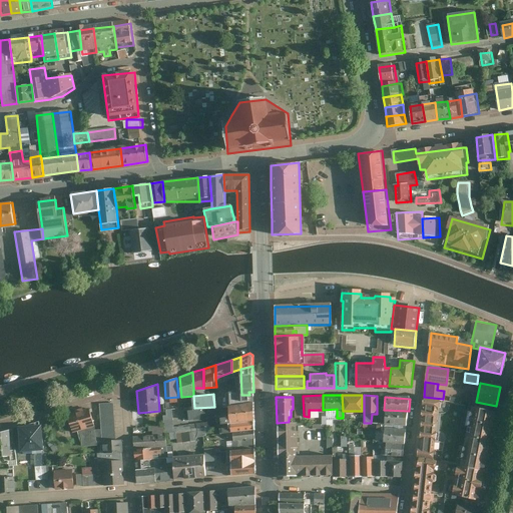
[(419,456),(433,458),(439,399),(424,397),(419,456)]
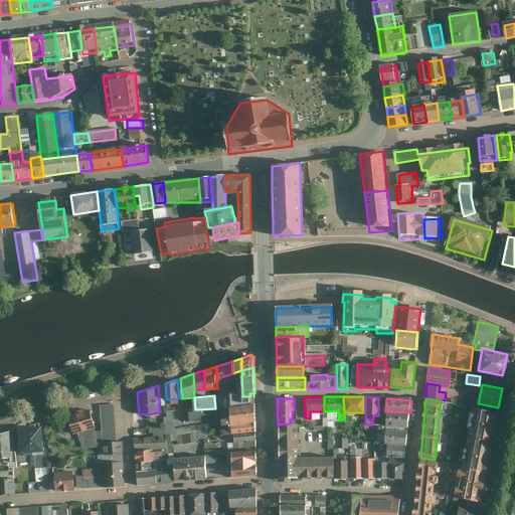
[(223,422),(235,421),(254,420),(253,402),(234,403),(235,415),(222,417),(223,422)]
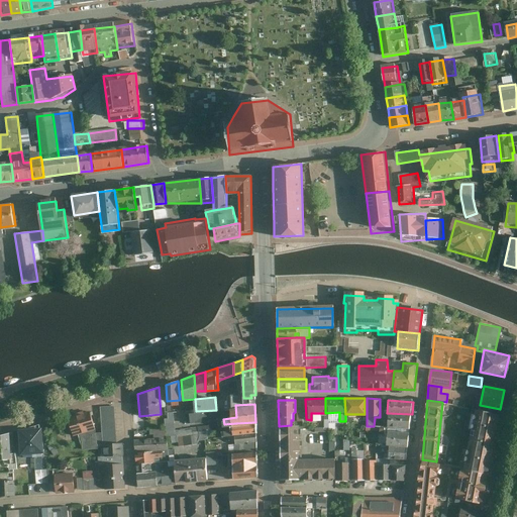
[(103,445),(116,444),(114,406),(101,407),(102,433),(103,445)]
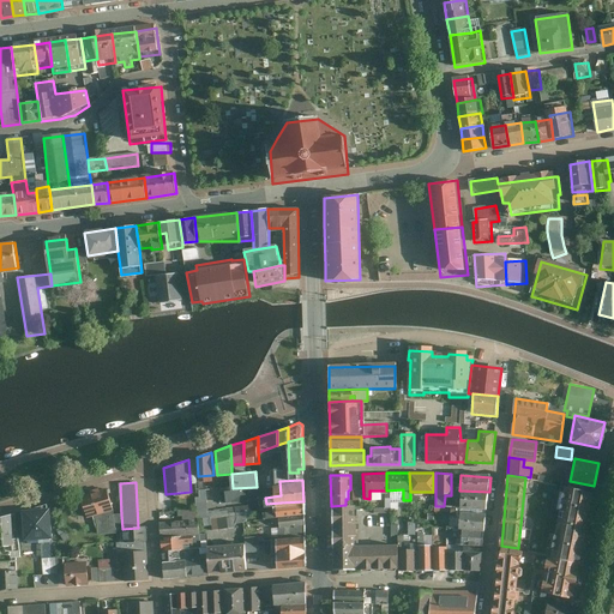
[(268,486),(257,487),(233,488),(221,489),(222,503),(269,497),(268,486)]
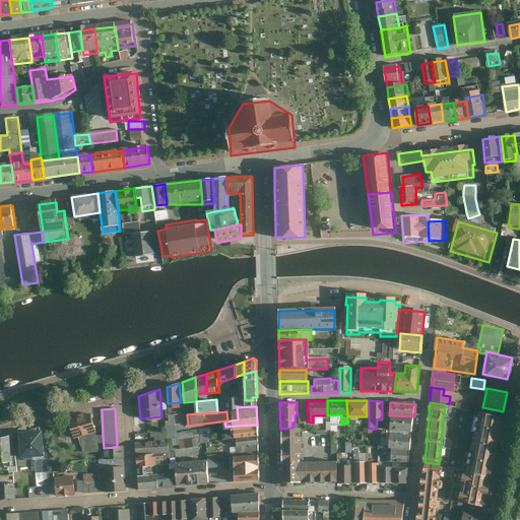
[(496,450),(503,417),(478,412),(471,444),(496,450)]
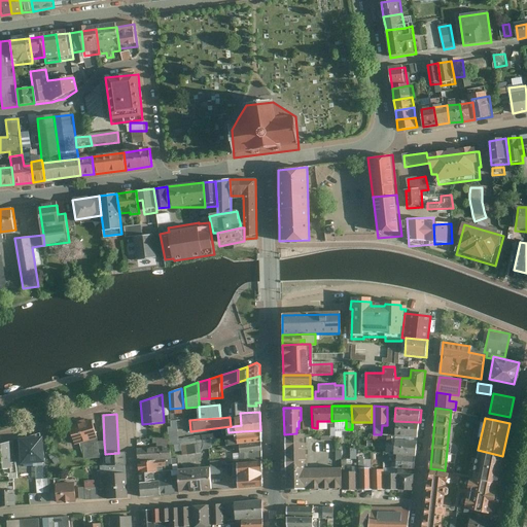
[(91,419),(69,425),(74,445),(80,442),(83,450),(83,458),(98,457),(97,442),(96,437),(91,419)]
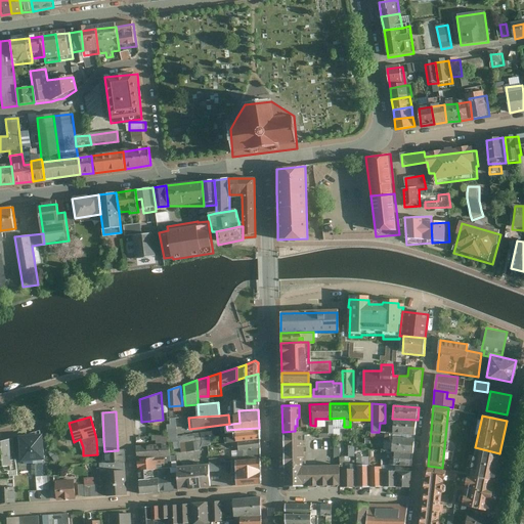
[(416,436),(418,420),(392,419),(391,434),(416,436)]
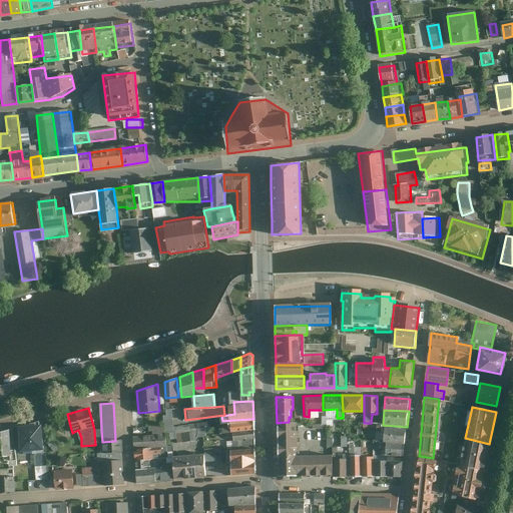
[(222,432),(235,431),(254,428),(253,419),(234,420),(235,424),(222,426),(222,432)]
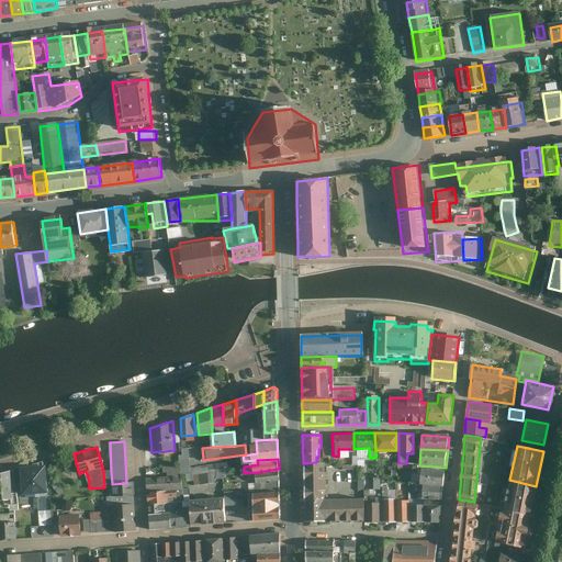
[(363,520),(363,504),(363,498),(326,499),(324,462),(316,462),(303,463),(305,525),(316,525),(316,523),(325,521),(325,520),(329,519),(329,521),(363,520)]
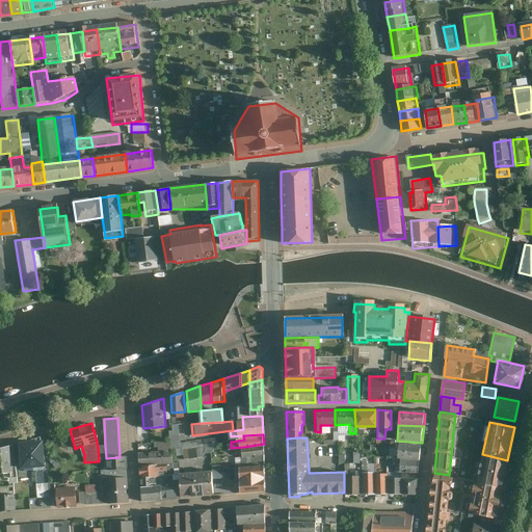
[(20,440),(22,466),(45,464),(43,439),(20,440)]
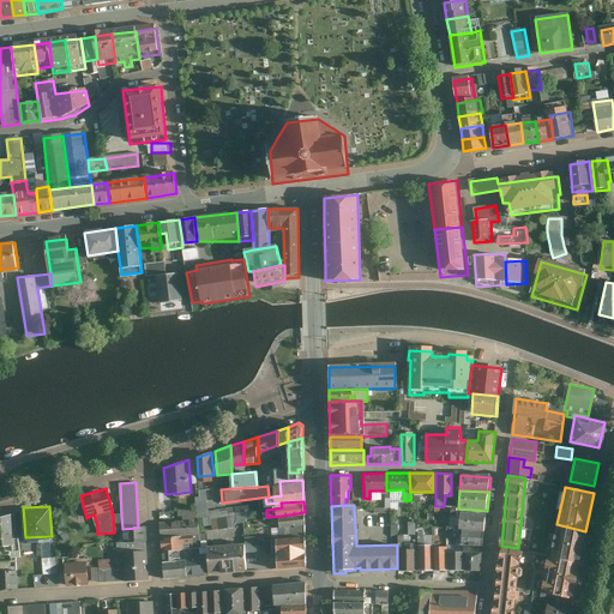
[(485,531),(487,511),(458,509),(450,507),(447,528),(459,529),(485,531)]
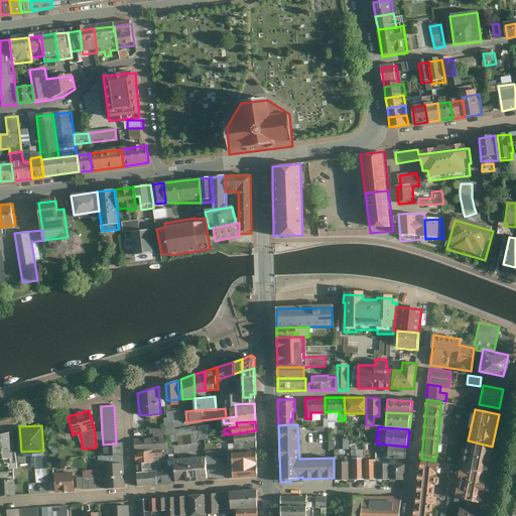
[(237,433),(238,442),(256,441),(256,430),(237,433)]
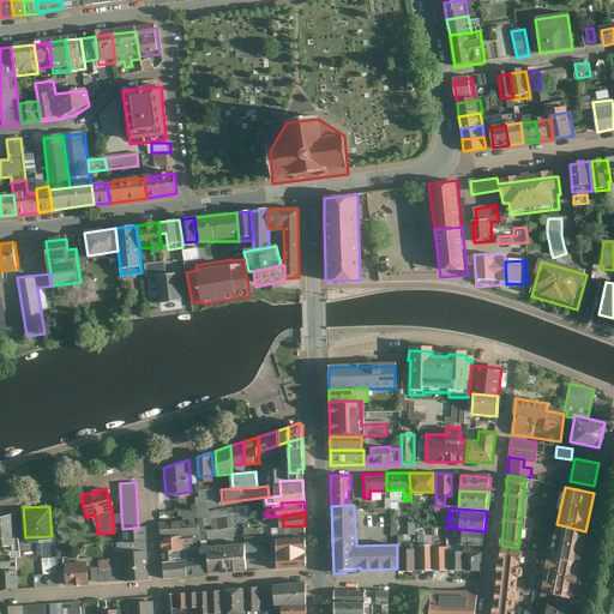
[(121,515),(113,515),(114,533),(122,533),(122,529),(121,515)]
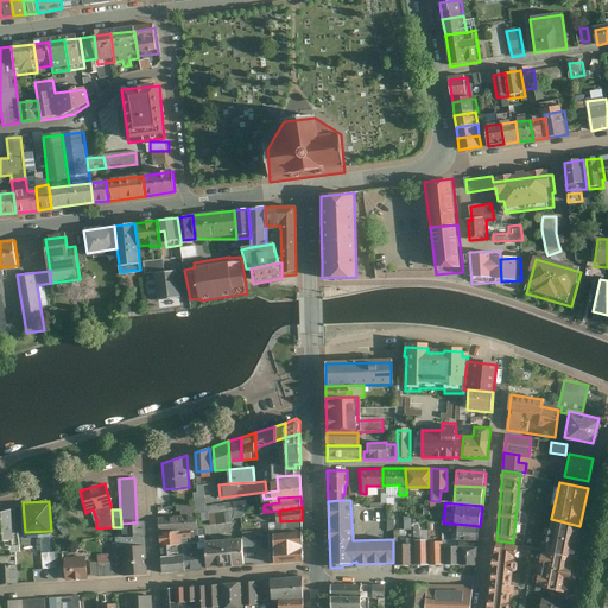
[(0,542),(13,542),(12,511),(0,513),(0,542)]
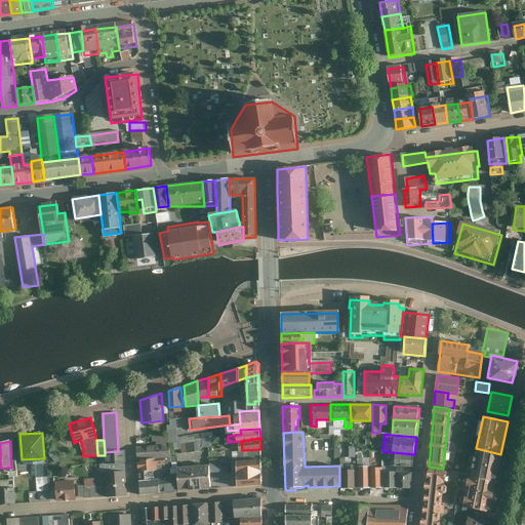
[(137,459),(164,457),(171,456),(170,445),(136,447),(137,459)]
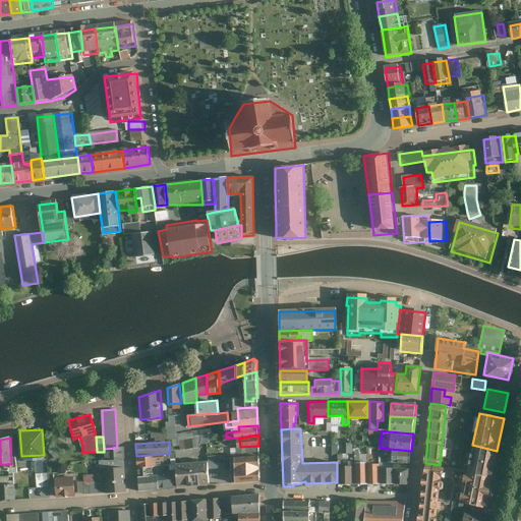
[(497,451),(472,445),(466,472),(491,477),(497,451)]
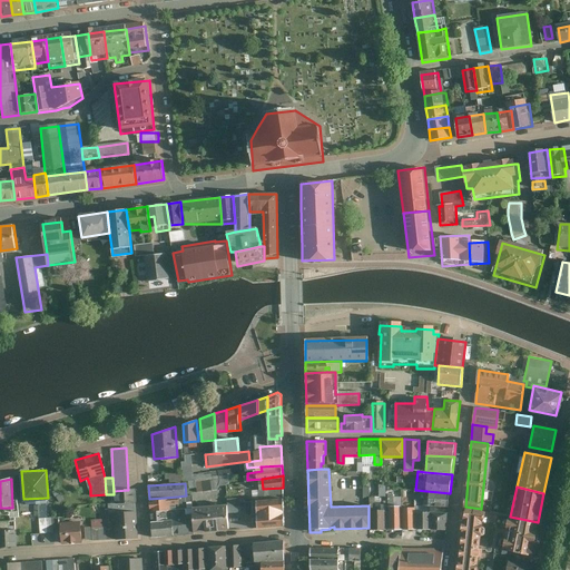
[(263,489),(263,500),(284,499),(283,488),(263,489)]
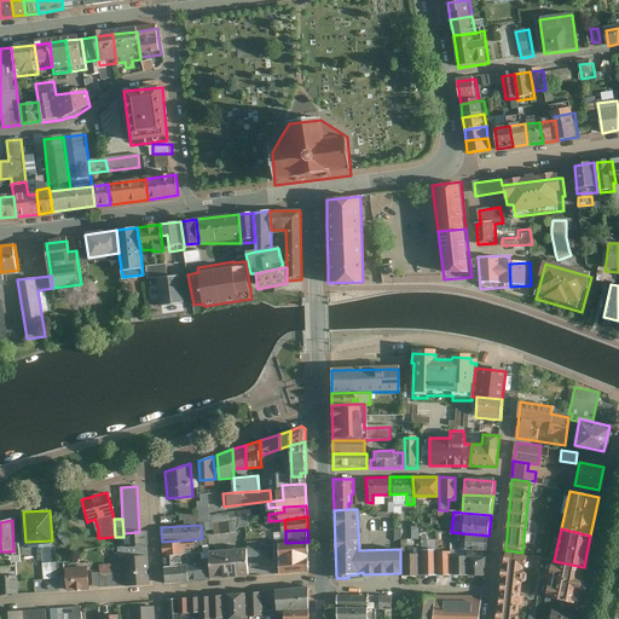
[(139,532),(123,533),(123,537),(123,545),(148,544),(148,532),(139,532)]
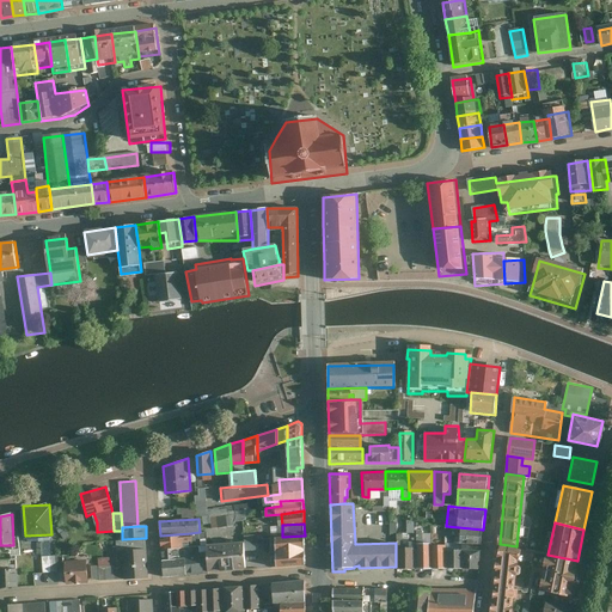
[(482,544),(483,530),(458,527),(457,543),(482,544)]
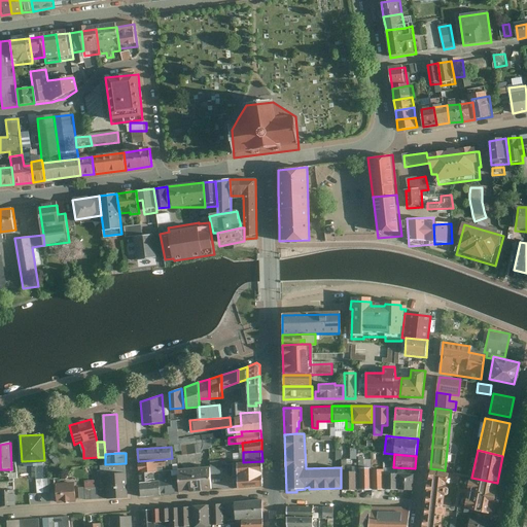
[(138,461),(139,471),(156,470),(156,465),(166,465),(165,459),(138,461)]
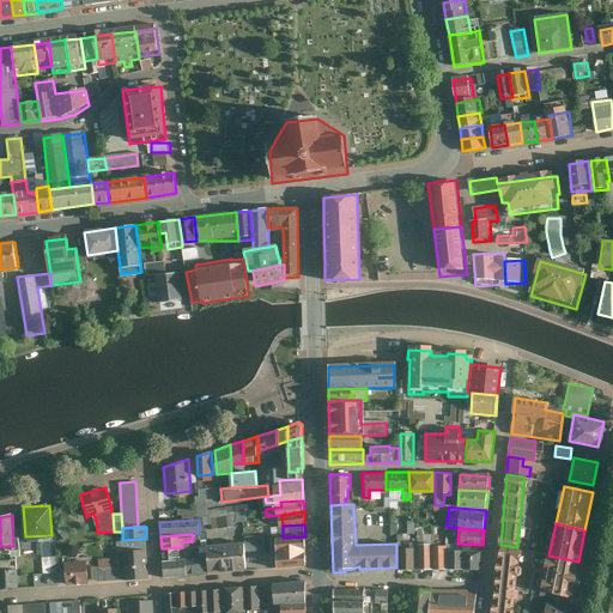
[(305,536),(283,538),(275,538),(277,566),(307,565),(305,536)]
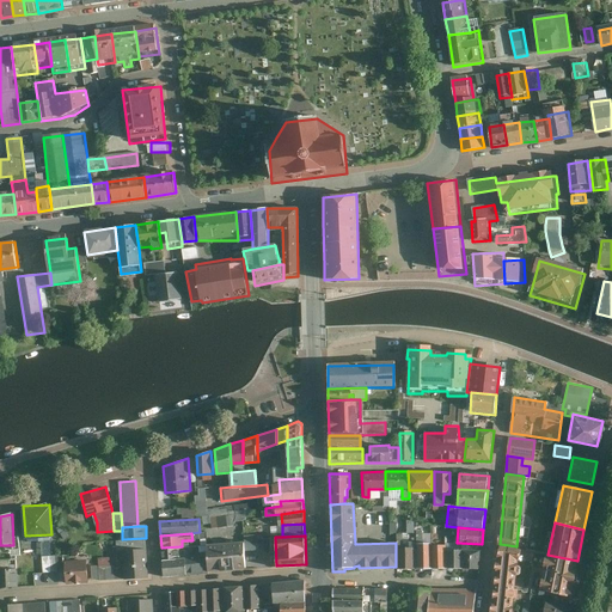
[(146,538),(122,539),(116,540),(117,551),(123,551),(147,550),(146,538)]
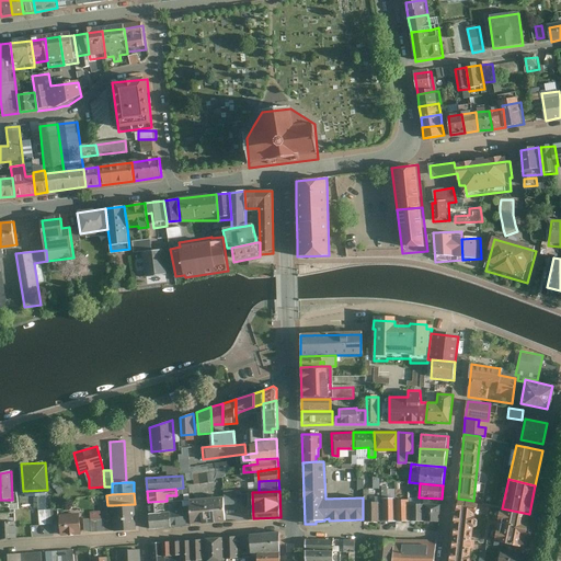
[(189,499),(190,508),(191,525),(225,522),(224,496),(189,499)]
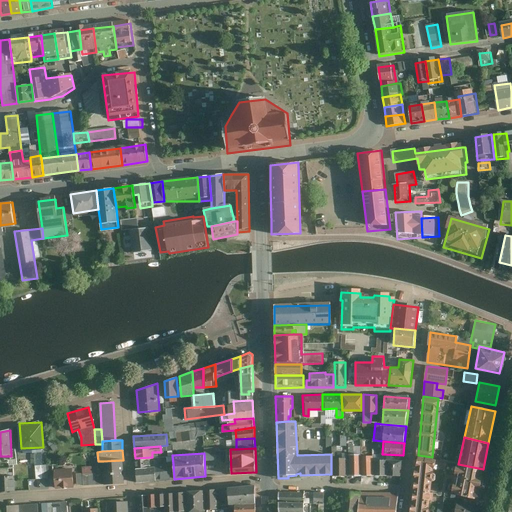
[(360,476),(359,457),(360,454),(347,454),(347,459),(348,476),(360,476)]
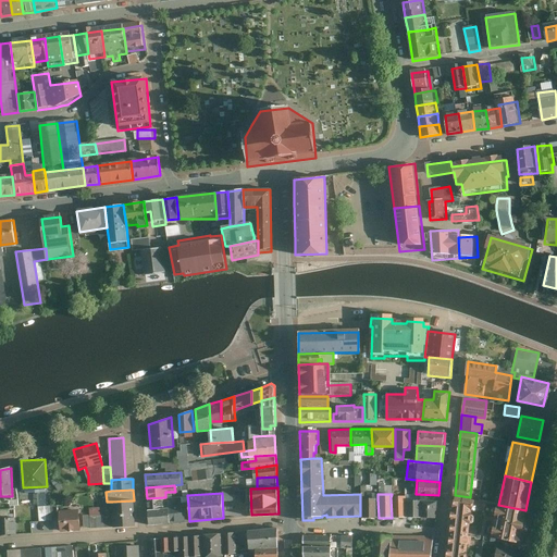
[(147,498),(147,509),(166,507),(165,497),(147,498)]
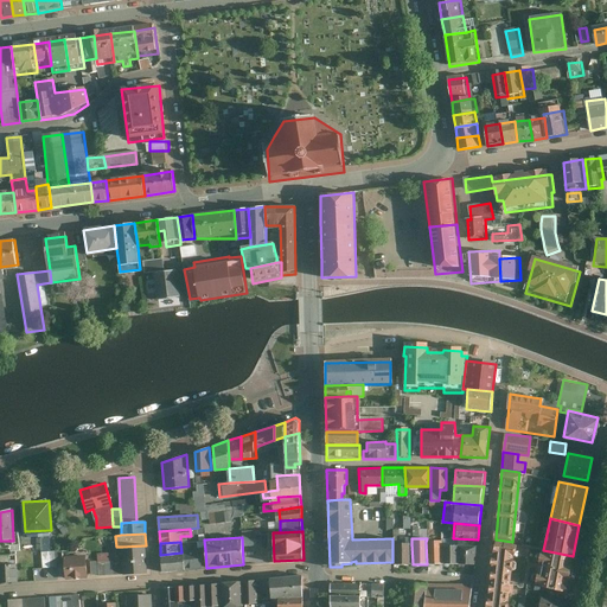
[(427,564),(441,563),(441,545),(441,542),(426,542),(427,564)]
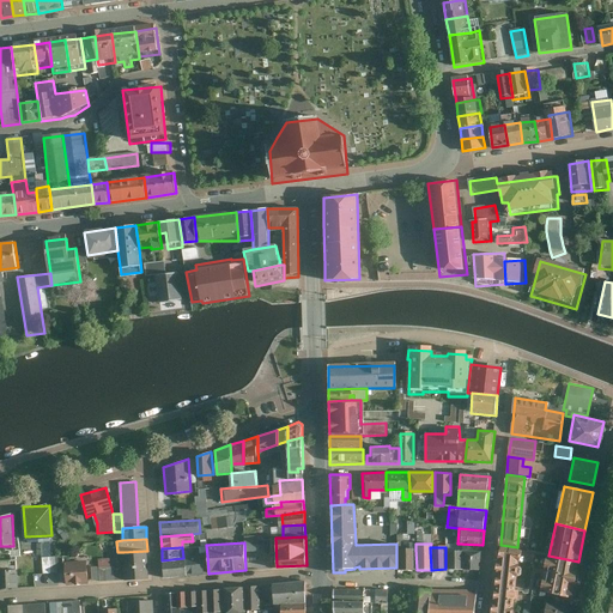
[(501,547),(491,612),(513,612),(515,600),(517,600),(519,590),(516,590),(521,550),(501,547)]
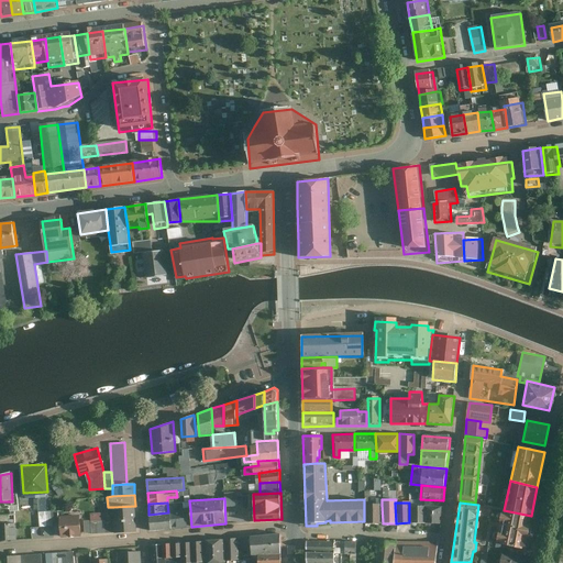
[(365,523),(383,523),(382,505),(364,505),(364,521),(365,523)]
